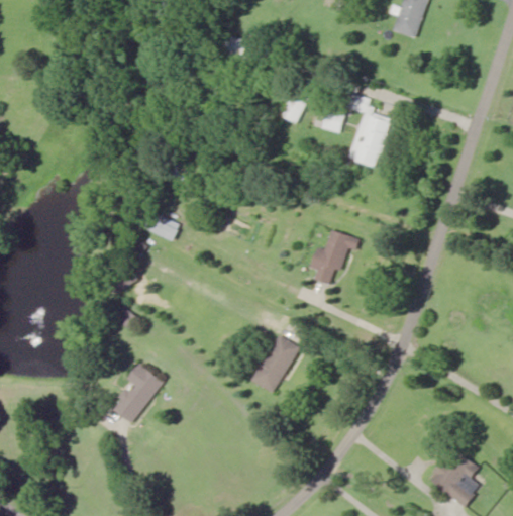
[(426,0),(403,0),(402,8),(392,6),(390,13),(398,15),(393,31),(416,38),(426,0)]
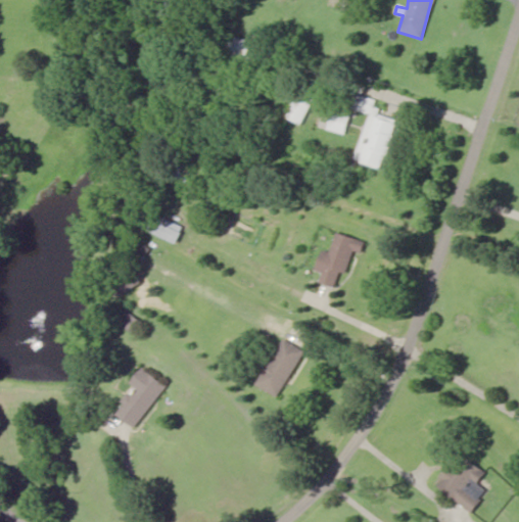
[(245,42),(231,37),(225,54),(239,59),(245,42)]
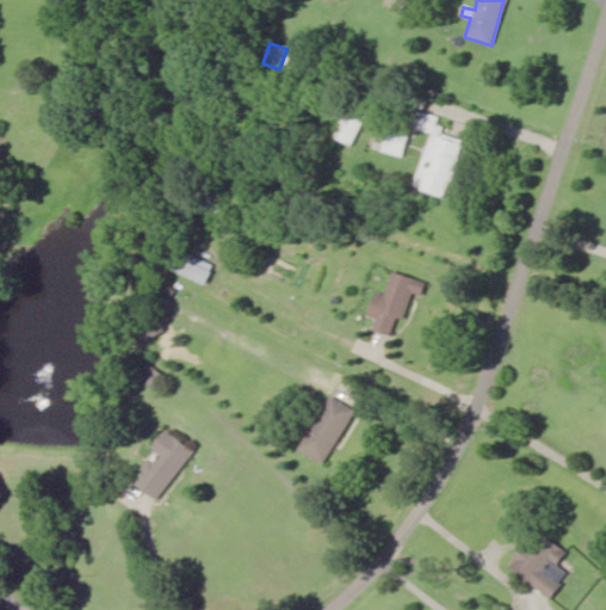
[(351,147),(365,112),(348,105),(333,140),(351,147)]
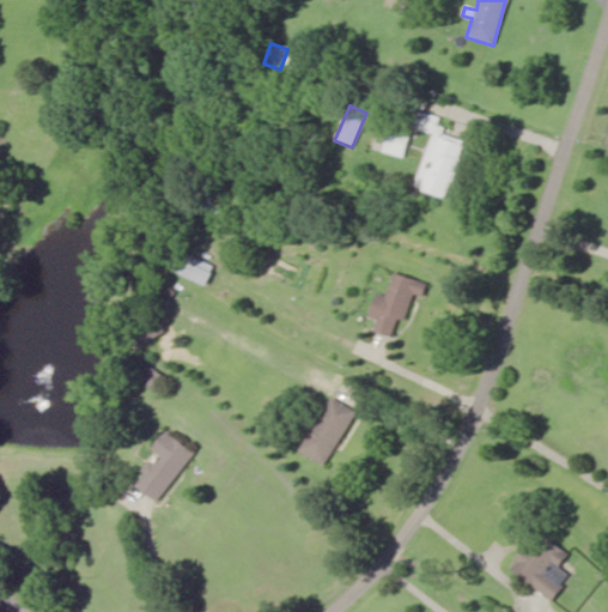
[(462,143),(436,135),(441,119),(411,110),(406,128),(427,134),(412,189),(445,199),(462,143)]
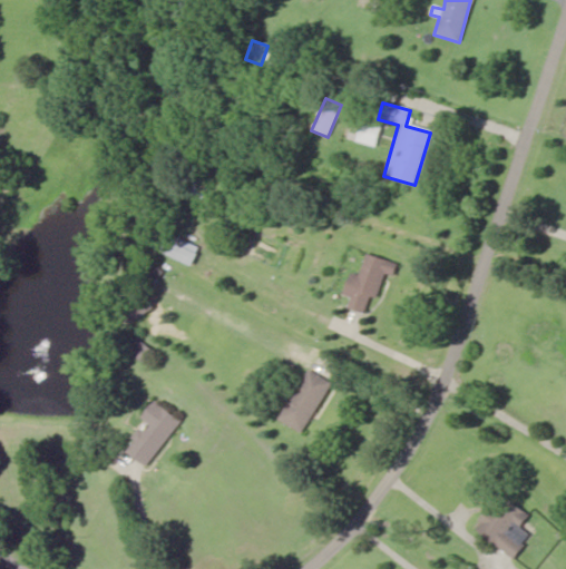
[(347,140),(374,148),(380,124),(353,117),(347,140)]
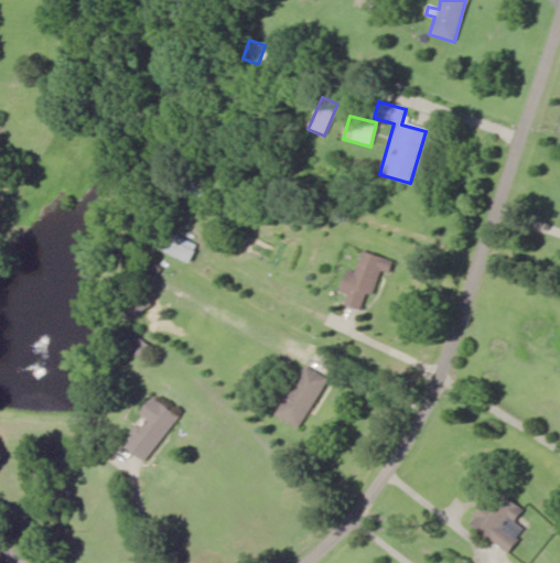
[(193,180),(189,194),(197,196),(202,182),(193,180)]
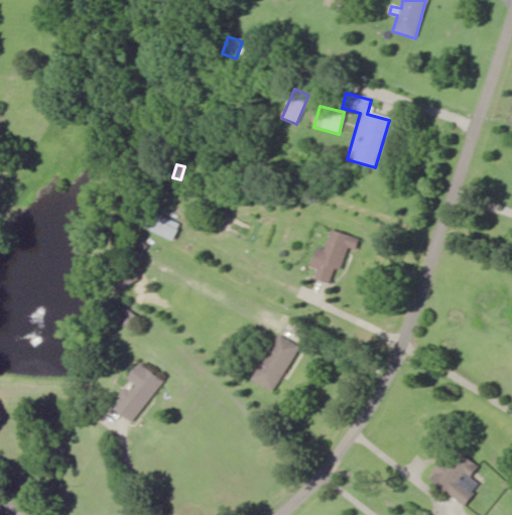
[(179,227),(145,210),(138,224),(171,241),(179,227)]
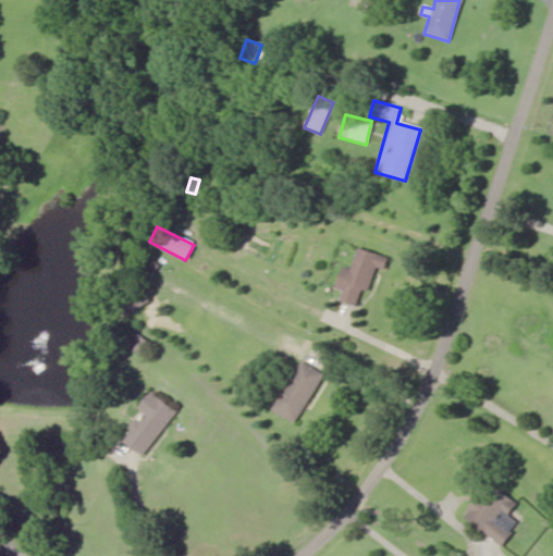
[(367,293),(373,269),(382,271),(386,257),(356,249),(349,270),(340,267),(334,288),(341,291),(339,301),(356,307),(360,291),(367,293)]
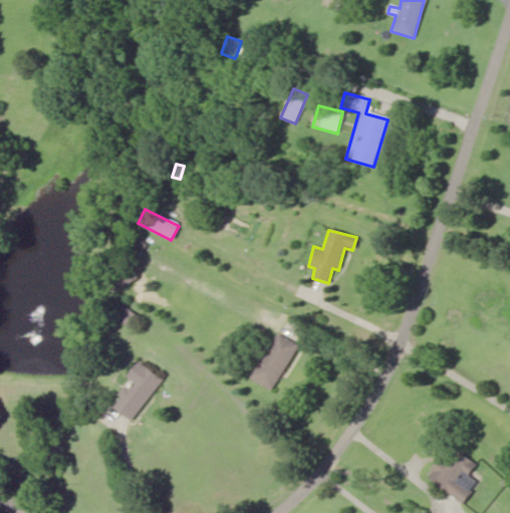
[(139,258),(147,246),(131,234),(121,247),(139,258)]
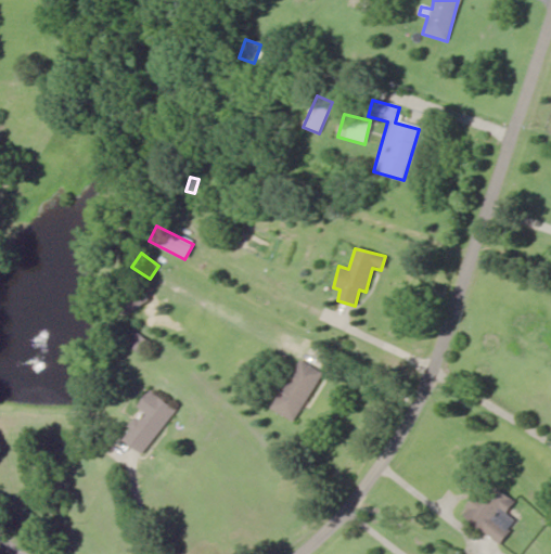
[(150,346),(131,327),(123,335),(141,353),(150,346)]
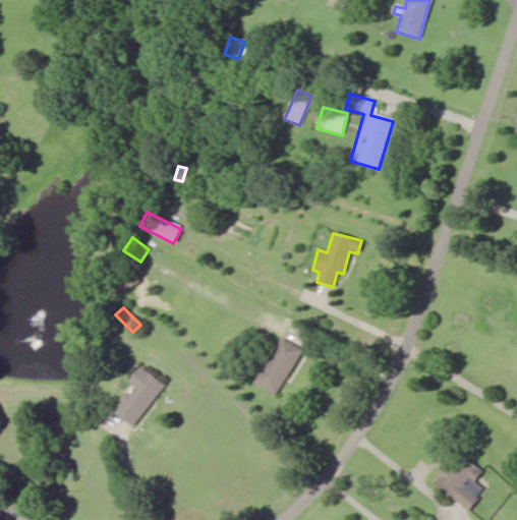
[(301,350),(280,338),(253,385),(275,397),(301,350)]
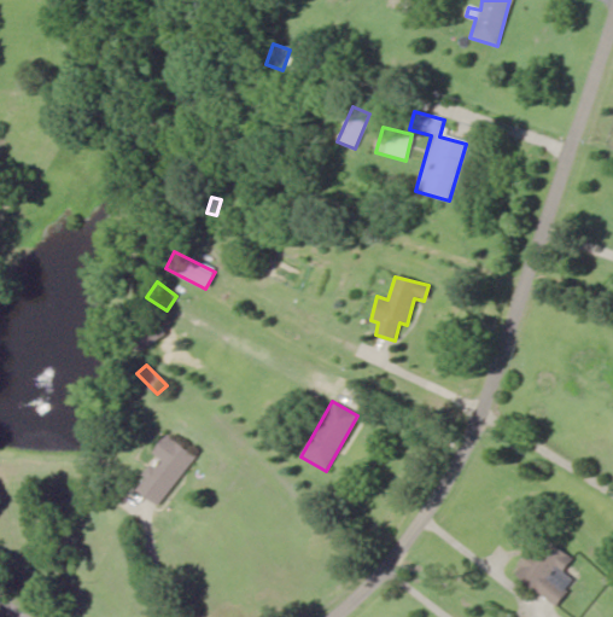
[(197,457),(169,437),(134,487),(161,506),(197,457)]
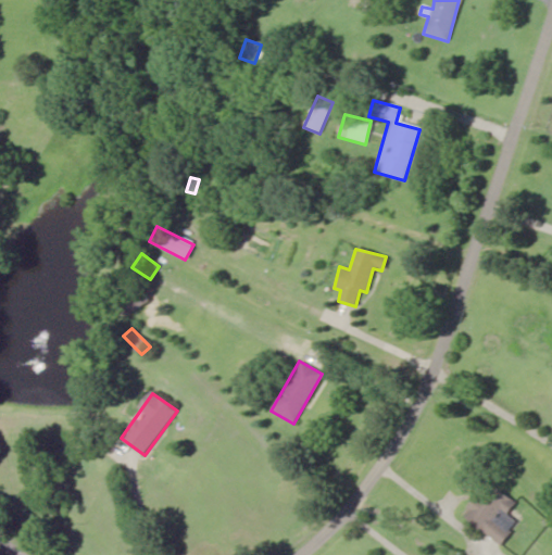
[(505,516),(514,503),(486,482),(460,517),(499,546),(516,524),(505,516)]
